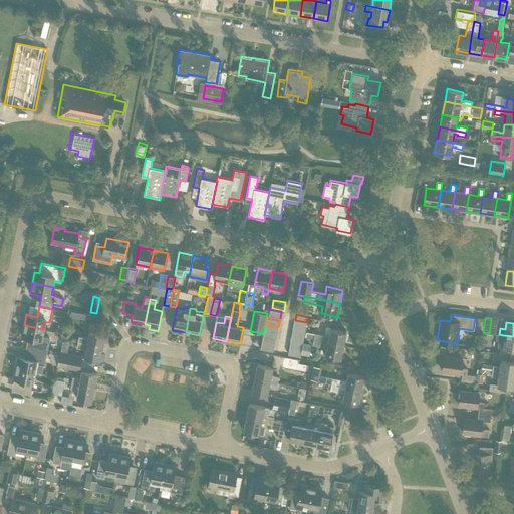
[(265,324),(264,332),(276,335),(278,327),(265,324)]
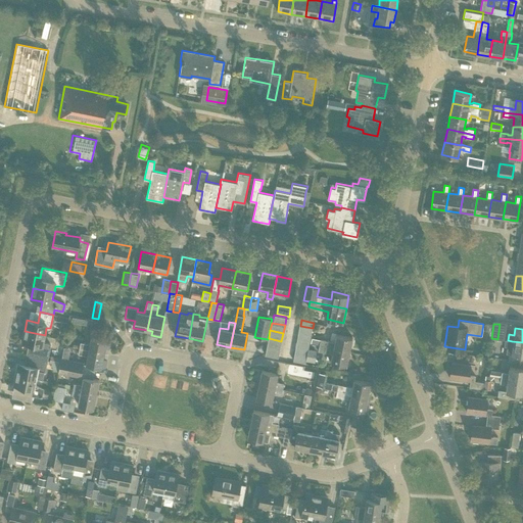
[(27,353),(48,359),(50,344),(47,343),(43,342),(45,335),(25,331),(21,342),(29,343),(27,353)]
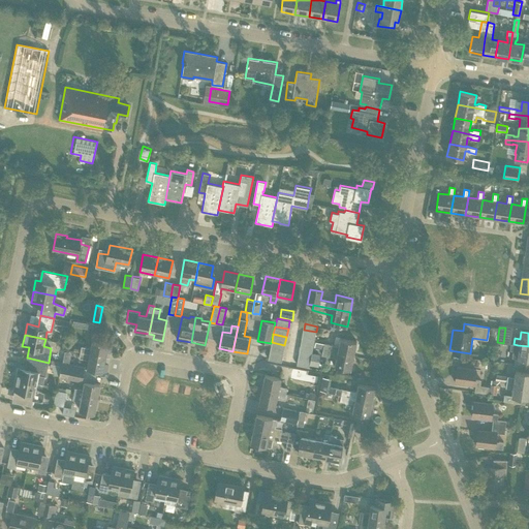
[(302,336),(301,341),(313,344),(314,338),(302,336)]
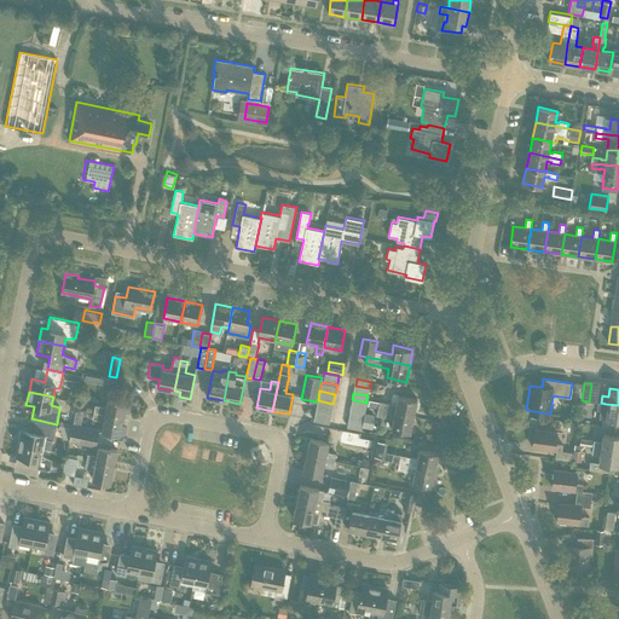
[(377,409),(414,416),(417,399),(398,395),(395,405),(380,401),(377,409)]
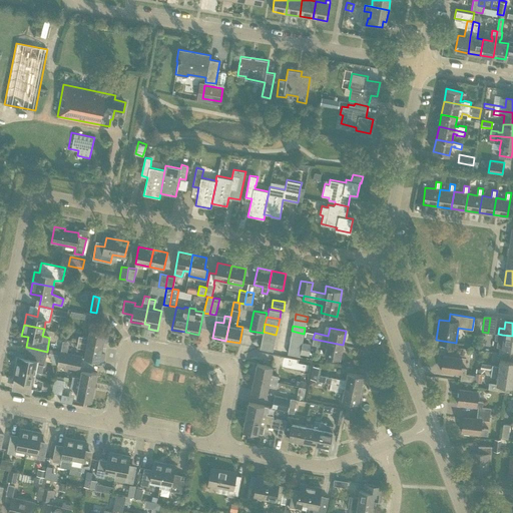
[(78,341),(106,347),(108,334),(105,333),(89,330),(88,337),(79,336),(78,341)]
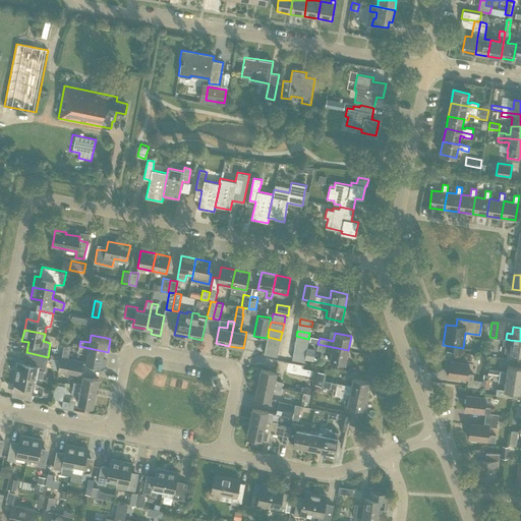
[(296,336),(295,342),(307,344),(308,339),(296,336)]
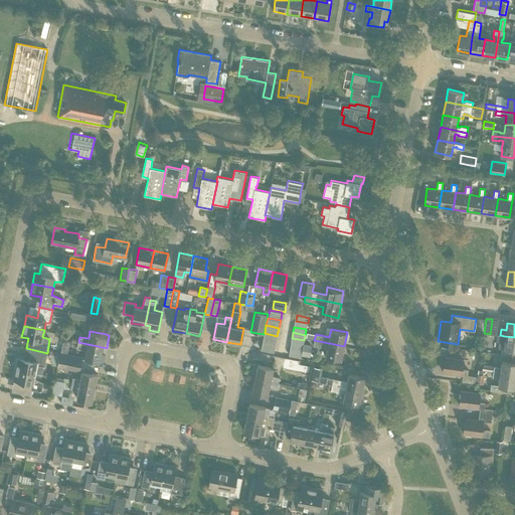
[(265,334),(263,341),(276,344),(277,336),(265,333),(265,334)]
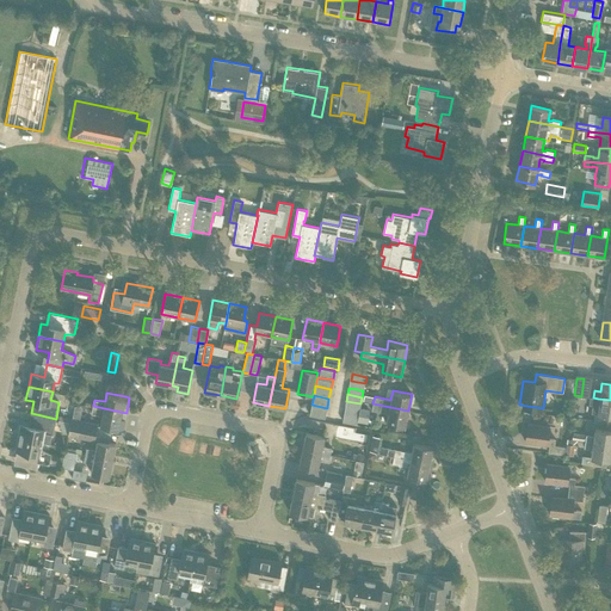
[(593,420),(610,423),(610,400),(598,399),(593,397),(590,396),(588,405),(592,405),(591,413),(594,413),(593,420)]
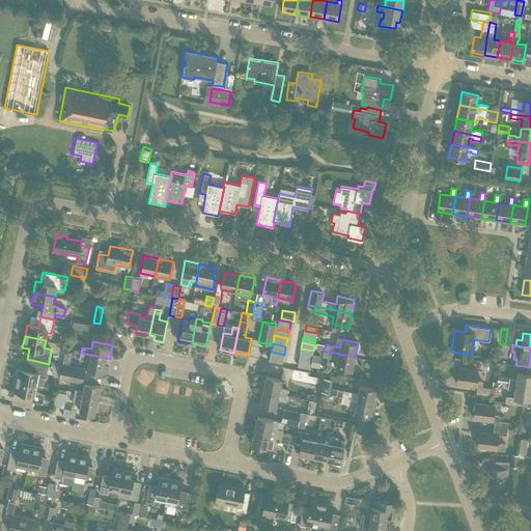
[(301,348),(300,354),(312,357),(313,351),(301,348)]
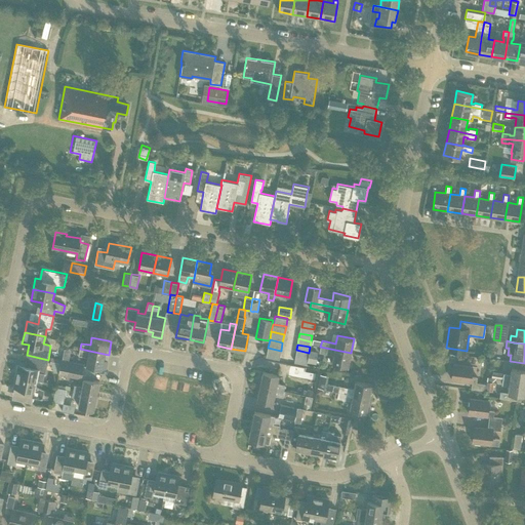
[(348,366),(351,353),(320,347),(319,352),(333,355),(331,363),(348,366)]
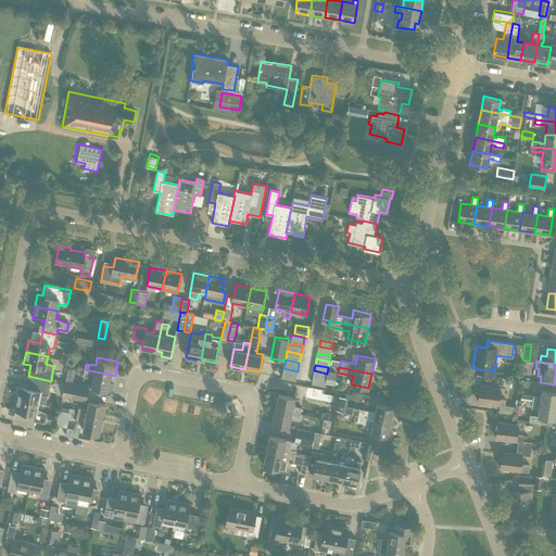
[(295,380),(298,371),(283,368),(281,377),(295,380)]
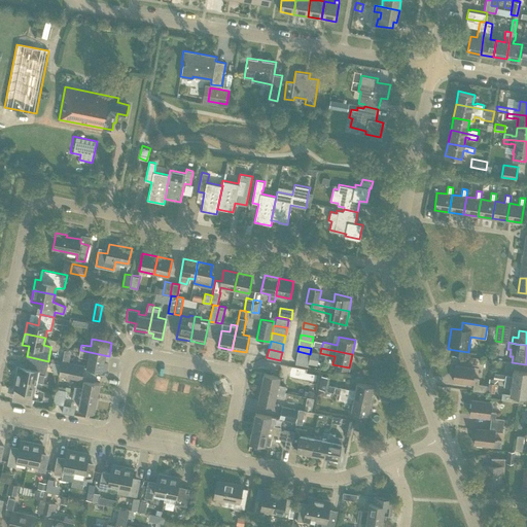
[(106,370),(109,356),(80,350),(78,356),(88,358),(86,366),(103,370),(106,370)]
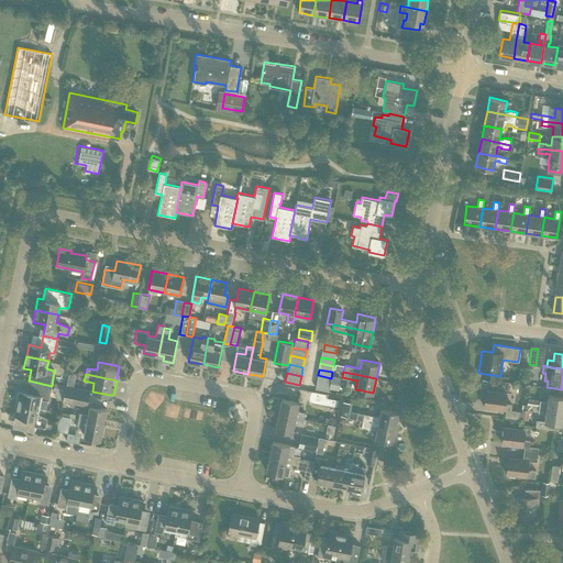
[(318,375),(317,382),(330,384),(331,378),(318,375)]
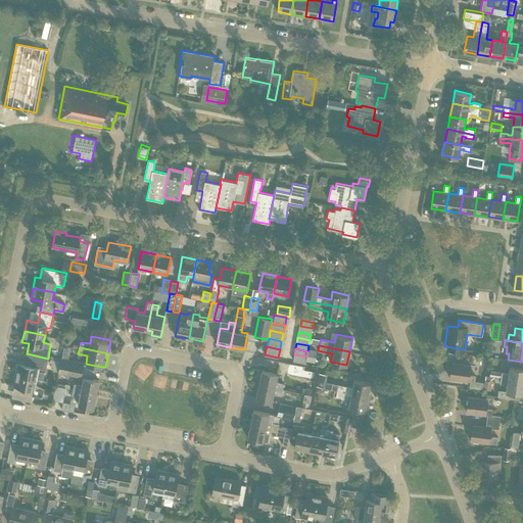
[(318,350),(308,349),(305,361),(315,363),(318,350)]
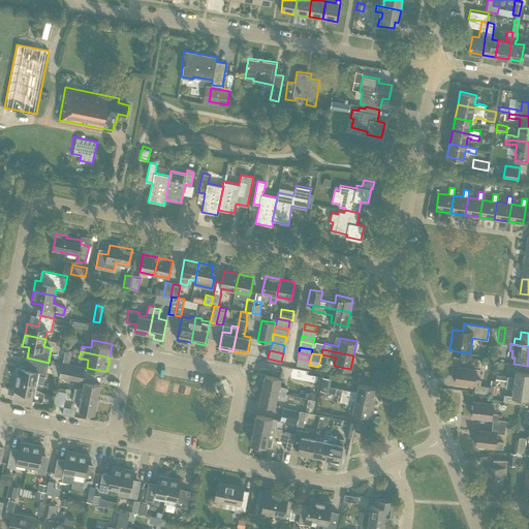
[(310,361),(298,359),(297,365),(309,367),(310,361)]
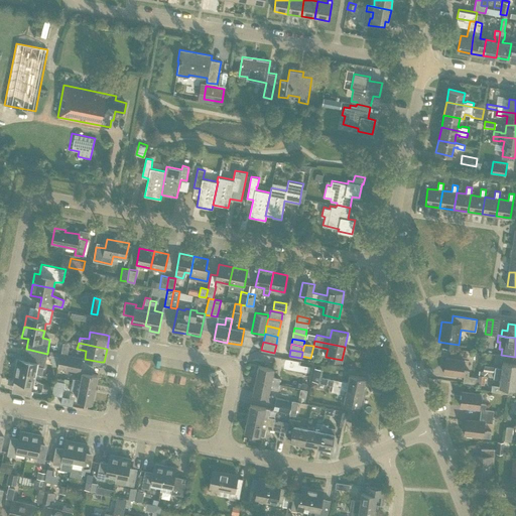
[(46,355),(26,351),(24,360),(17,358),(15,369),(35,373),(41,374),(43,367),(44,367),(46,355)]
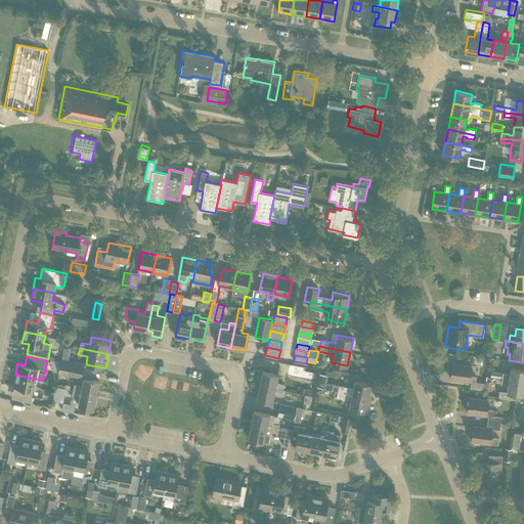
[(84,362),(61,358),(59,365),(82,369),(84,362)]
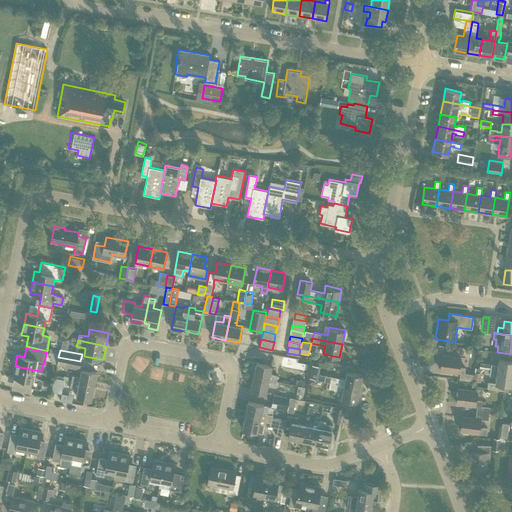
[(490,369),(511,372),(511,354),(497,352),(497,358),(499,358),(498,365),(491,364),(490,369)]
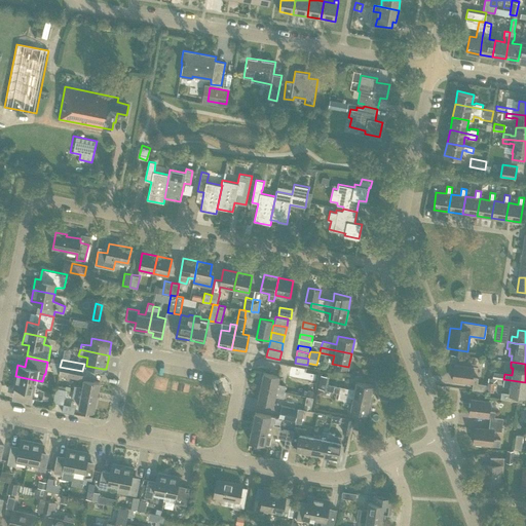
[(452,380),(473,383),(473,389),(485,390),(486,384),(477,383),(478,378),(472,377),(473,367),(454,365),(452,380)]
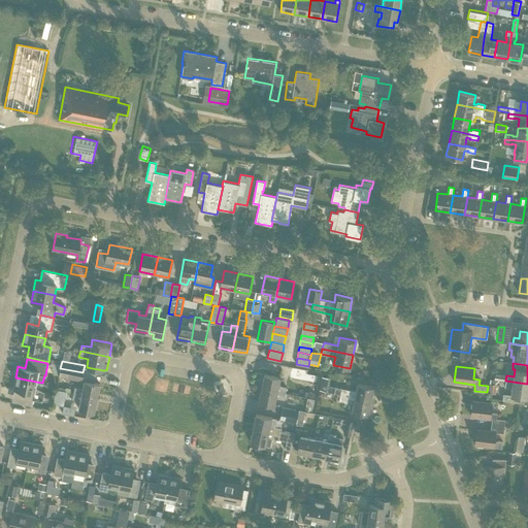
[(143,367),(136,377),(143,383),(151,372),(143,367)]
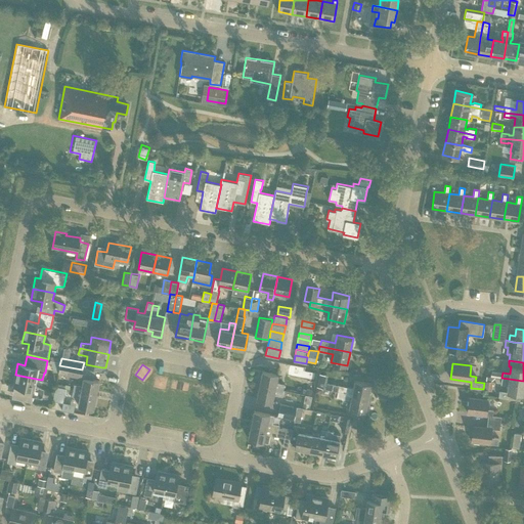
[(290,364),(288,375),(314,380),(315,374),(303,370),(304,367),(290,364)]
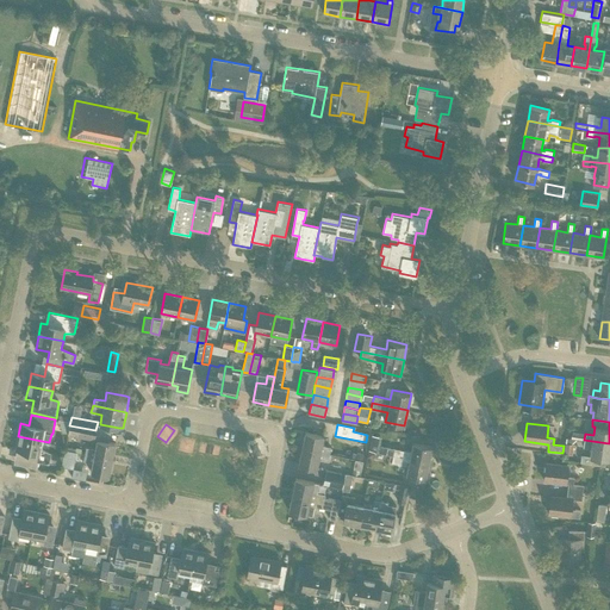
[(95,430),(69,425),(68,435),(94,440),(95,430)]
